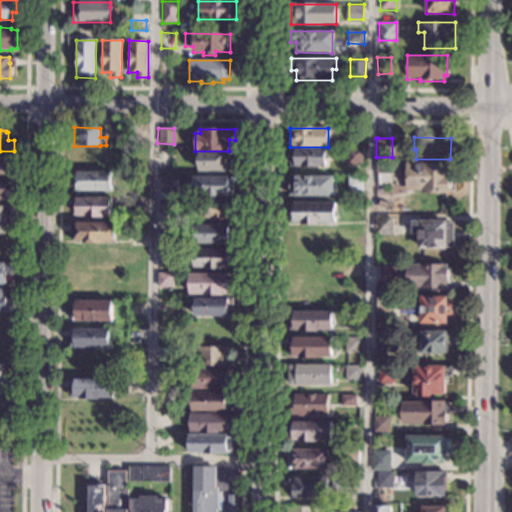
[(325,167),(290,167),(290,149),(325,149),(325,167)]
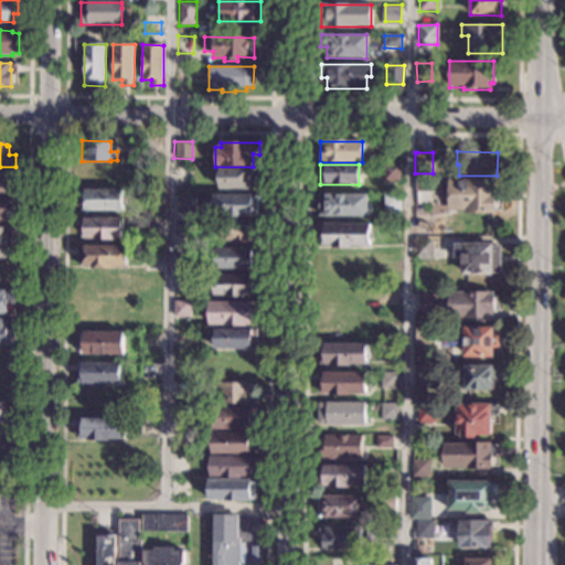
[(400,182),(383,182),(383,166),(400,166),(400,182)]
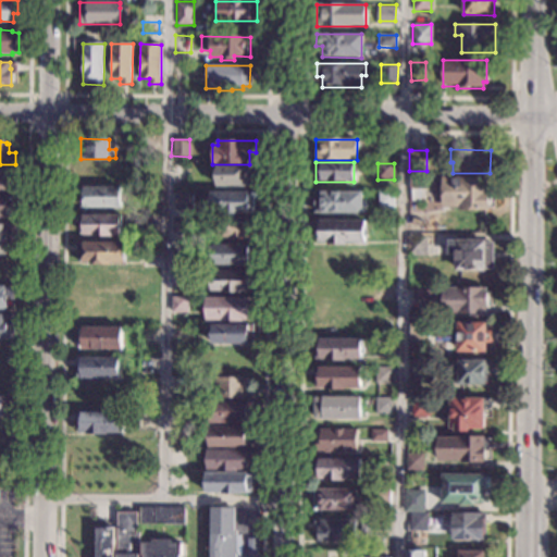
[(255,187),(217,187),(218,164),(255,165),(255,187)]
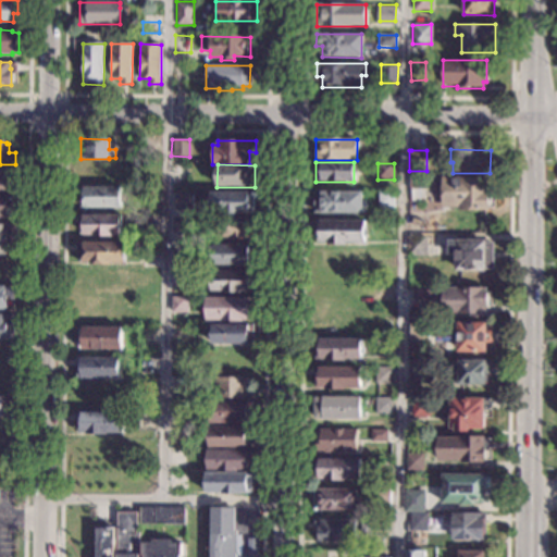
[(15,181),(8,181),(8,189),(7,189),(7,192),(0,190),(0,168),(16,169),(15,181)]
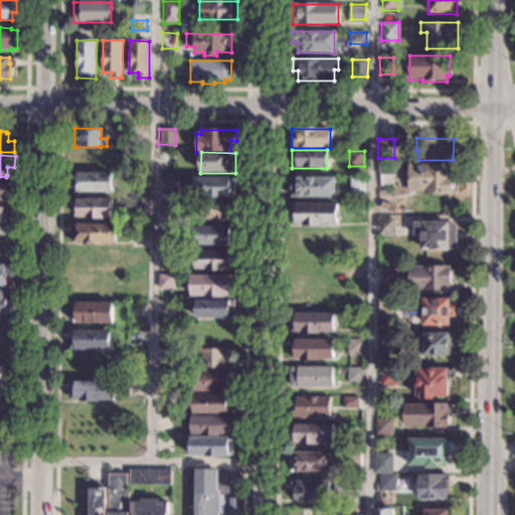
[(391,187),(379,187),(379,175),(377,175),(378,161),(392,161),(391,187)]
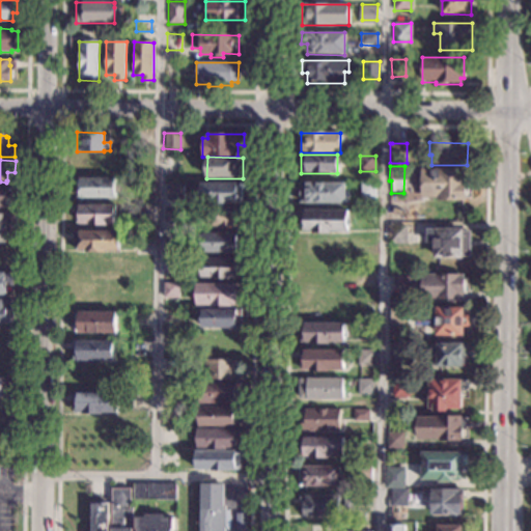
[(466,170),(473,170),(472,190),(467,190),(467,196),(465,196),(465,201),(436,201),(436,198),(420,198),(420,168),(466,169),(466,170)]
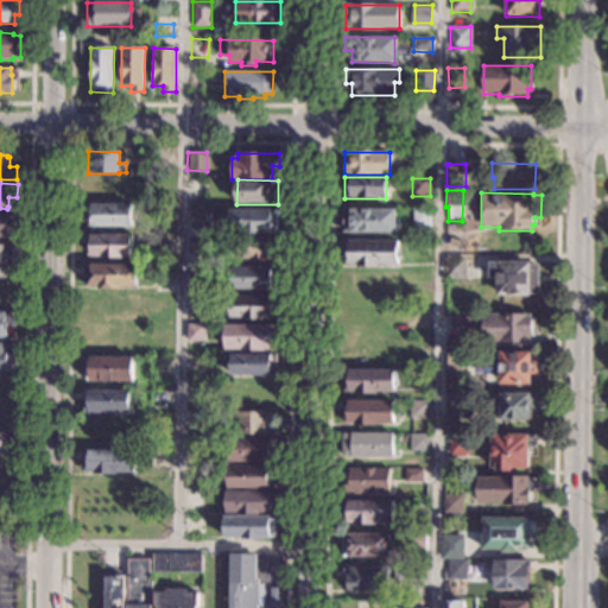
[(132,228),(88,227),(88,206),(132,206),(132,228)]
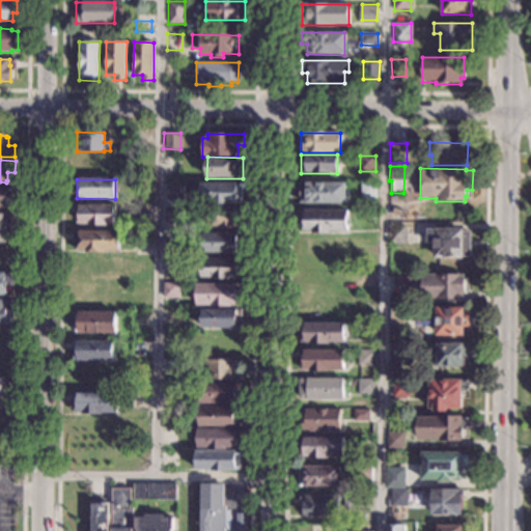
[(345,204),(300,204),(300,183),(345,183),(345,204)]
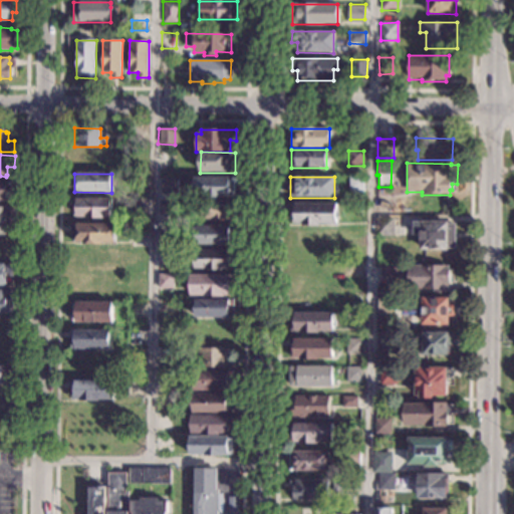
[(363,192),(349,192),(349,177),(363,177),(363,192)]
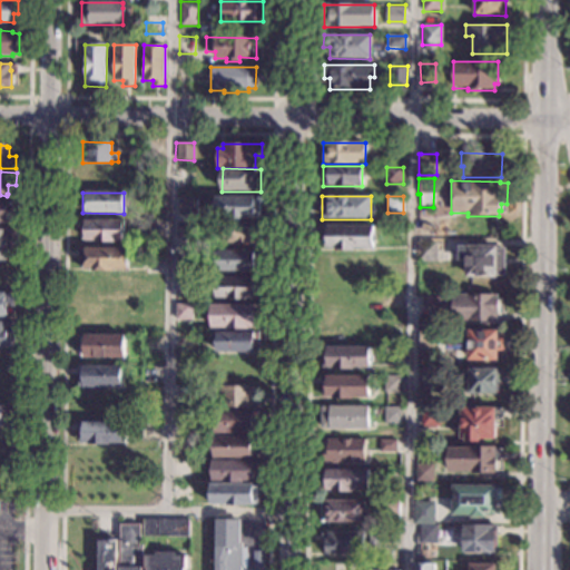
[(259,217),(215,217),(216,197),(259,198),(259,217)]
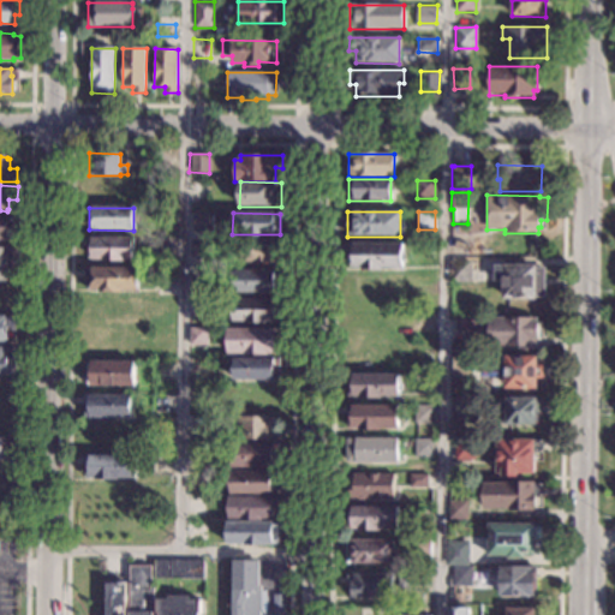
[(15,230),(9,230),(9,239),(0,239),(0,216),(15,216),(15,230)]
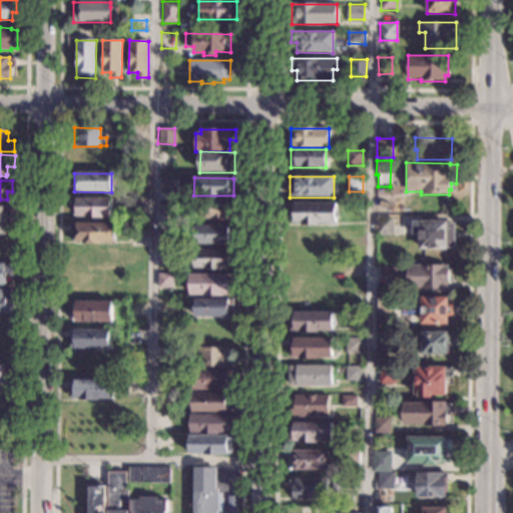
[(111,216),(104,216),(104,218),(86,217),(86,216),(71,216),(72,197),(111,198),(111,216)]
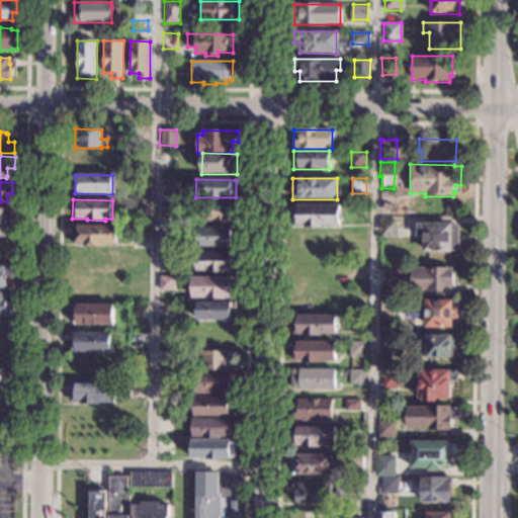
[(235,221),(200,221),(201,203),(236,203),(235,221)]
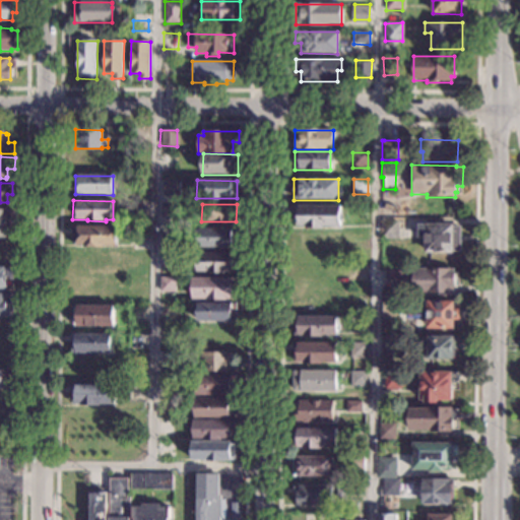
[(340,226),(324,226),(324,229),(306,229),(306,226),(299,226),(299,223),(295,223),(295,206),(340,206),(340,226)]
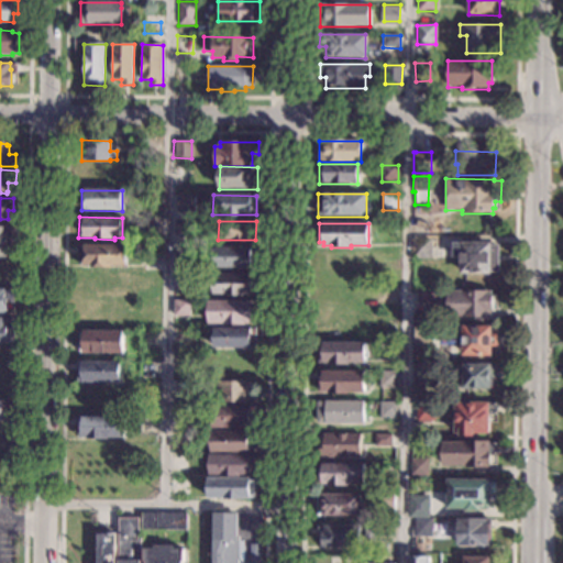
[(11,257),(0,257),(0,227),(12,228),(11,257)]
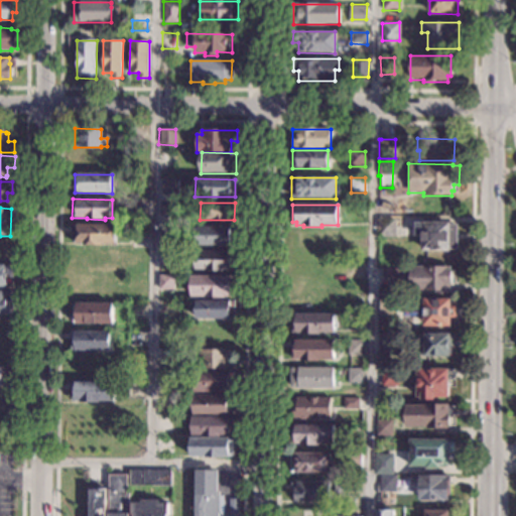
[(457,223),(457,250),(449,250),(449,252),(420,252),(420,236),(414,236),(414,223),(457,223)]
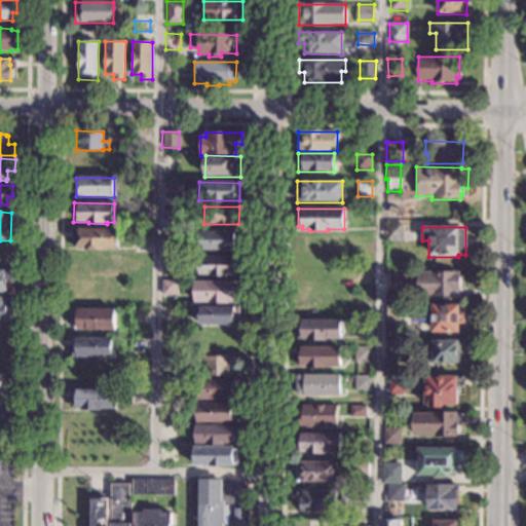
[(119,249),(104,249),(104,252),(84,252),(84,249),(73,249),(73,228),(119,229),(119,249)]
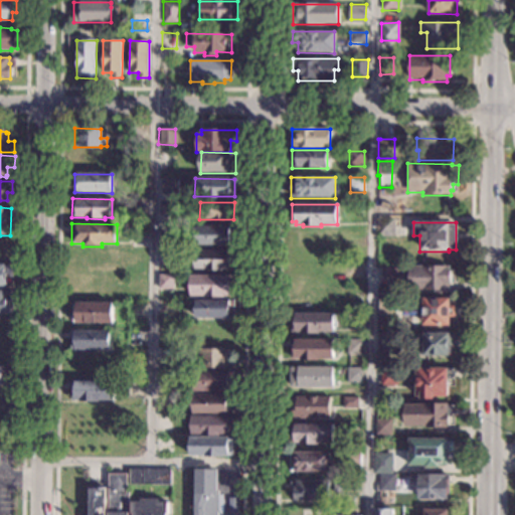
[(234,237),(230,236),(230,245),(195,244),(195,225),(234,226),(234,237)]
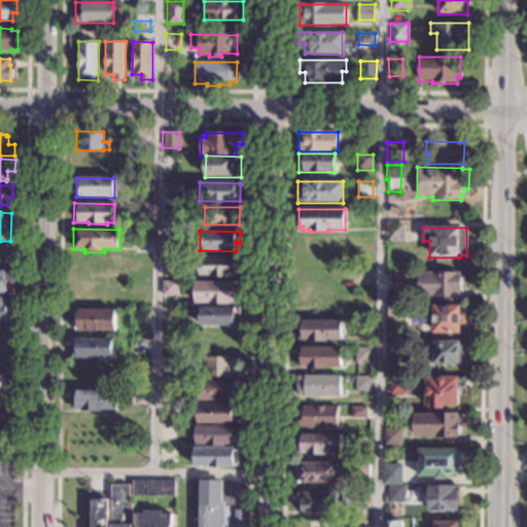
[(179,247),(164,247),(164,232),(179,233),(179,247)]
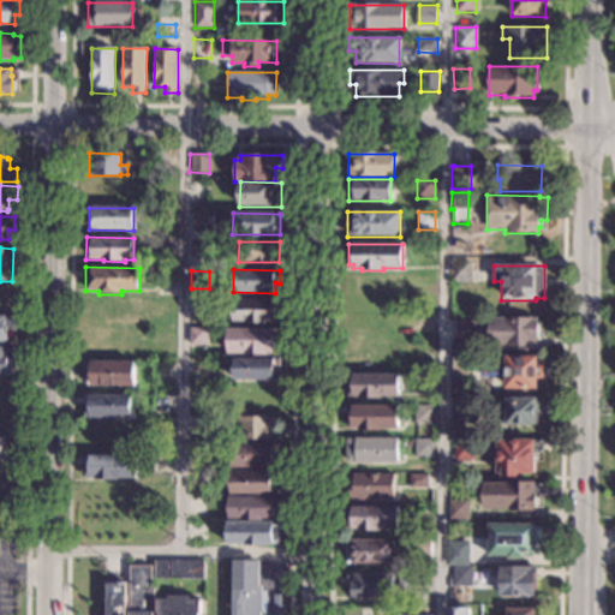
[(280,322),(268,322),(268,324),(246,324),(246,322),(233,322),(233,299),(281,299),(280,322)]
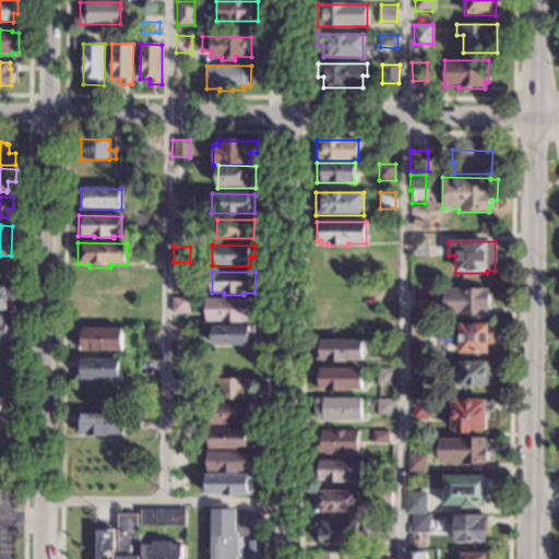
[(14,301),(8,301),(8,310),(6,310),(6,311),(0,311),(0,287),(14,288),(14,301)]
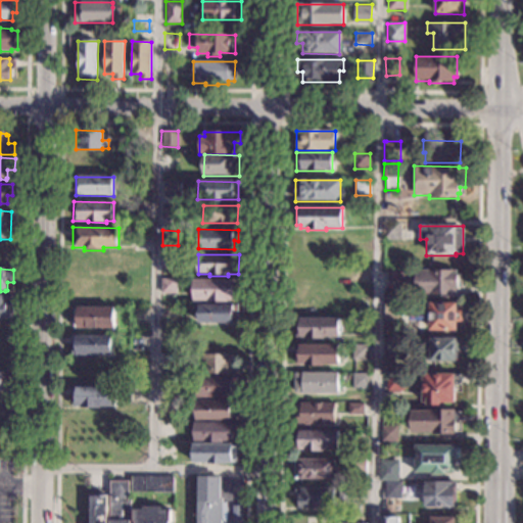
[(456,273),(458,273),(458,290),(456,290),(456,298),(435,298),(435,295),(413,295),(414,286),(410,286),(410,275),(414,275),(414,270),(456,270),(456,273)]
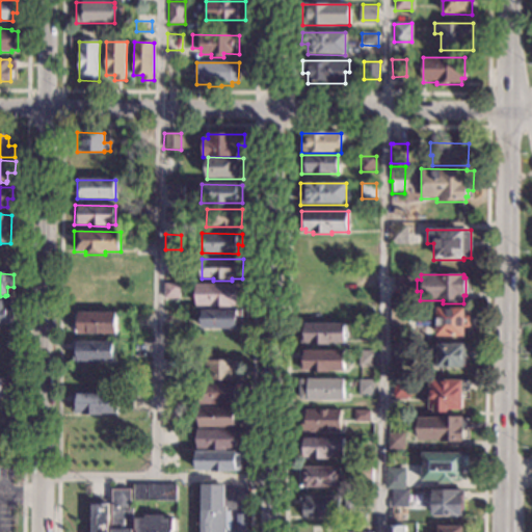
[(243,302),(237,302),(237,307),(233,306),(233,307),(196,306),(196,284),(243,285),(243,302)]
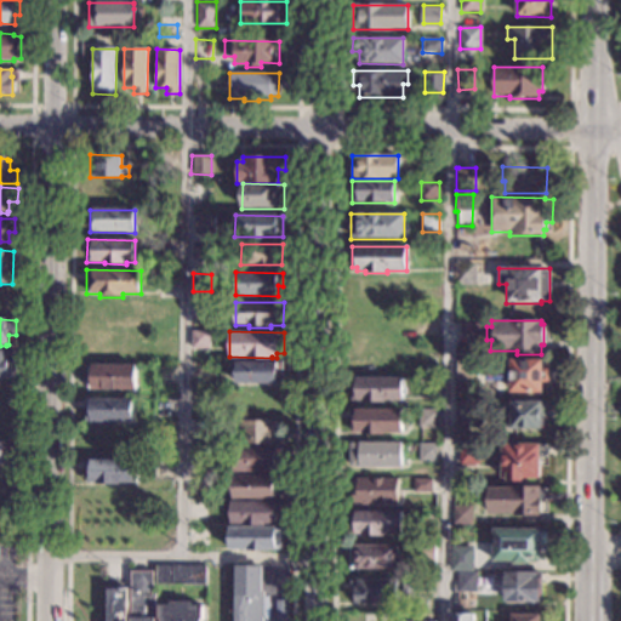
[(209,349),(192,349),(192,332),(209,332),(209,349)]
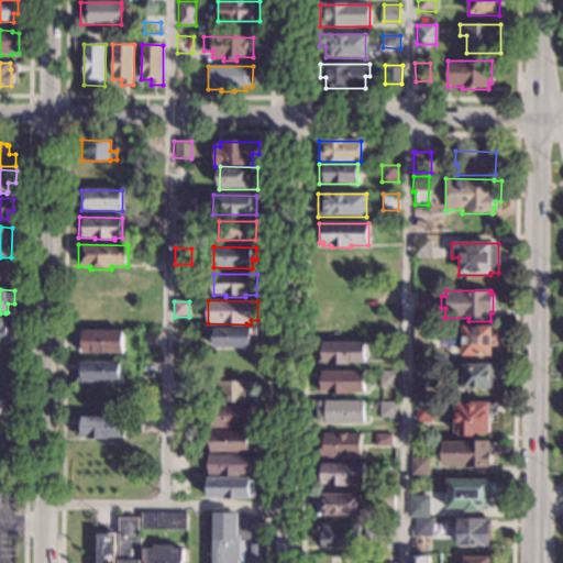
[(14,331),(8,331),(8,341),(6,341),(6,343),(0,342),(0,319),(14,319),(14,331)]
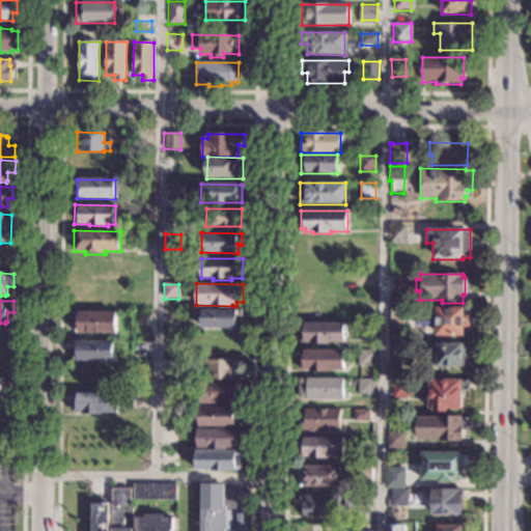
[(462,315),(469,315),(469,328),(463,328),(463,337),(434,336),(434,326),(413,326),(413,306),(462,307),(462,315)]
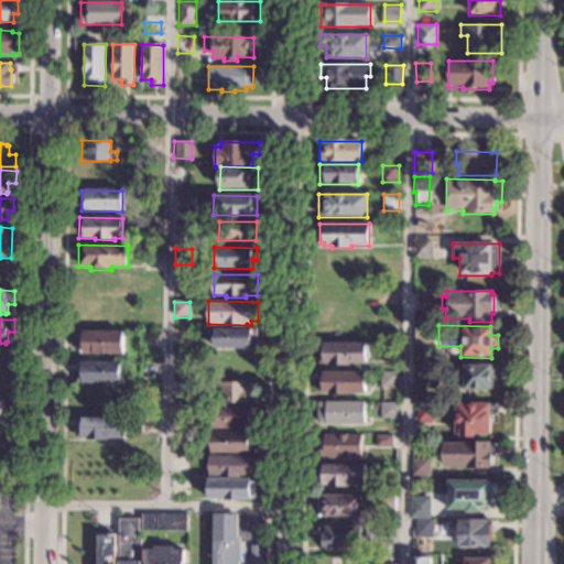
[(256,349),(214,349),(214,328),(257,328),(256,349)]
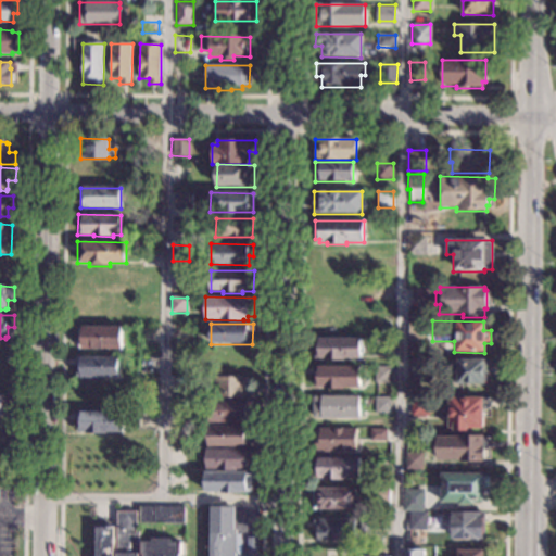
[(188,340),(172,340),(172,325),(188,325),(188,340)]
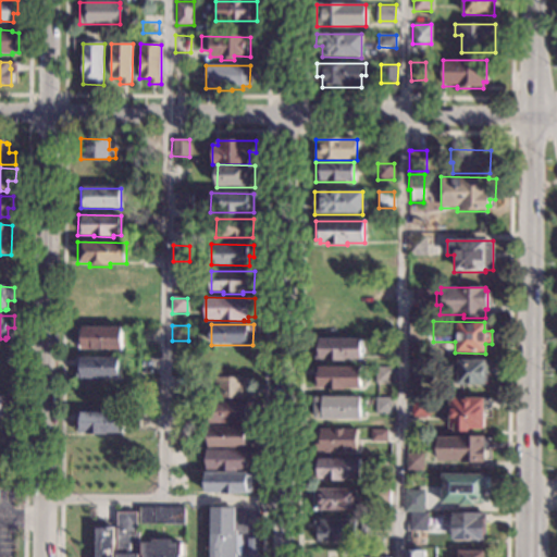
[(121,350),(76,349),(76,327),(121,327),(121,350)]
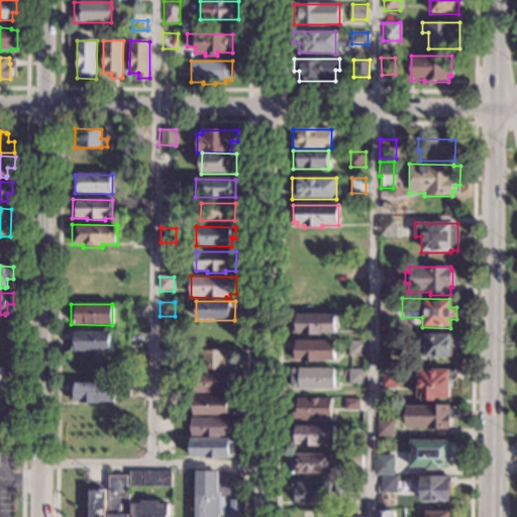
[(336,315),(336,334),(321,334),(321,335),(302,335),(303,334),(297,334),(297,332),(293,332),(293,322),(297,322),(297,314),(336,315)]
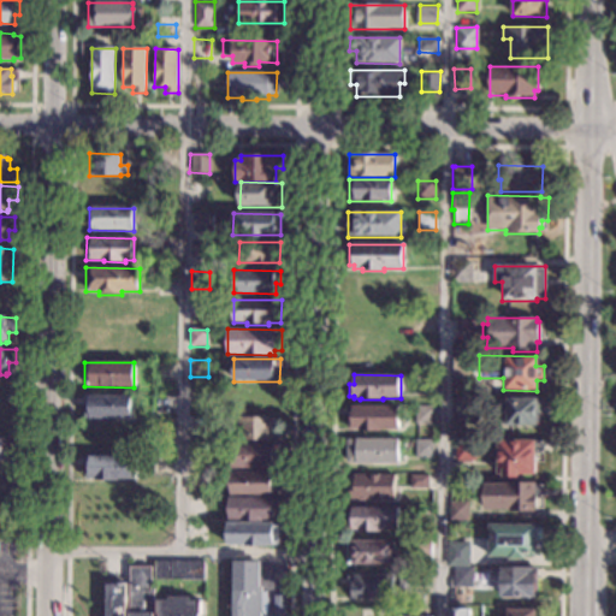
[(130,419),(84,419),(84,395),(131,396),(130,419)]
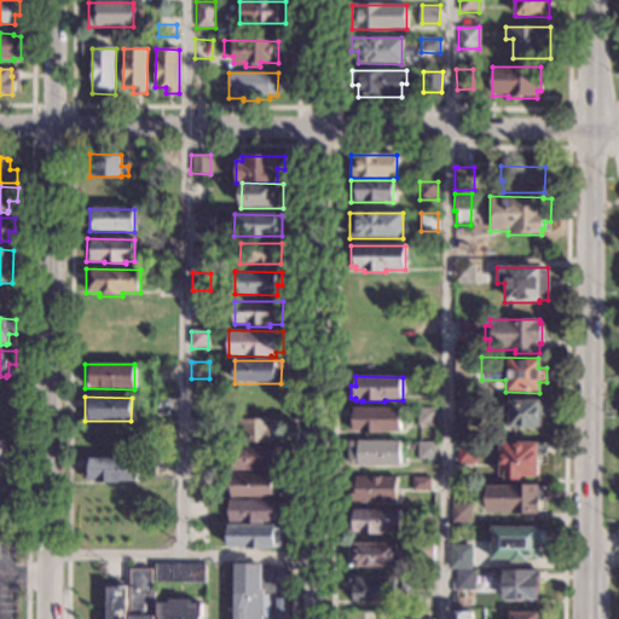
[(545,417),(538,416),(538,429),(501,429),(502,399),(545,399),(545,417)]
